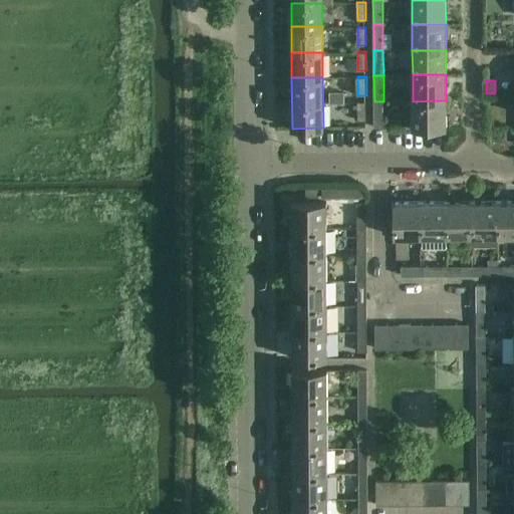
[(413,101),(413,126),(443,126),(447,126),(446,100),(413,101)]
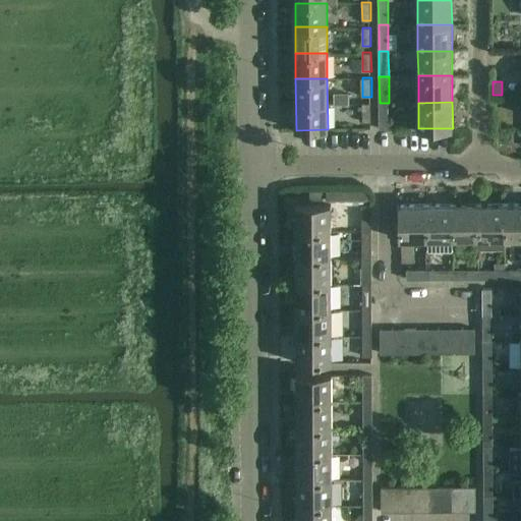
[(363,122),(371,121),(371,103),(362,103),(363,122)]
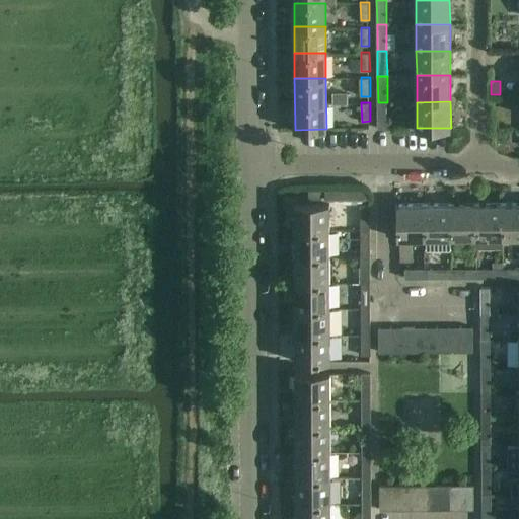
[(378,102),(378,128),(387,129),(387,102),(378,102)]
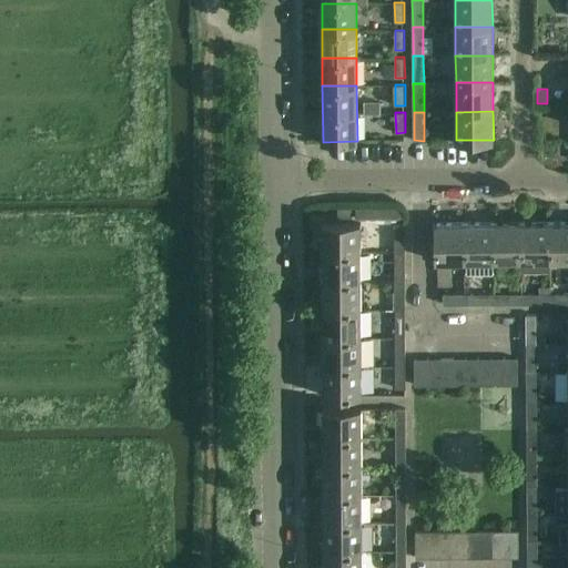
[(404,209),(355,208),(355,219),(403,219),(404,209)]
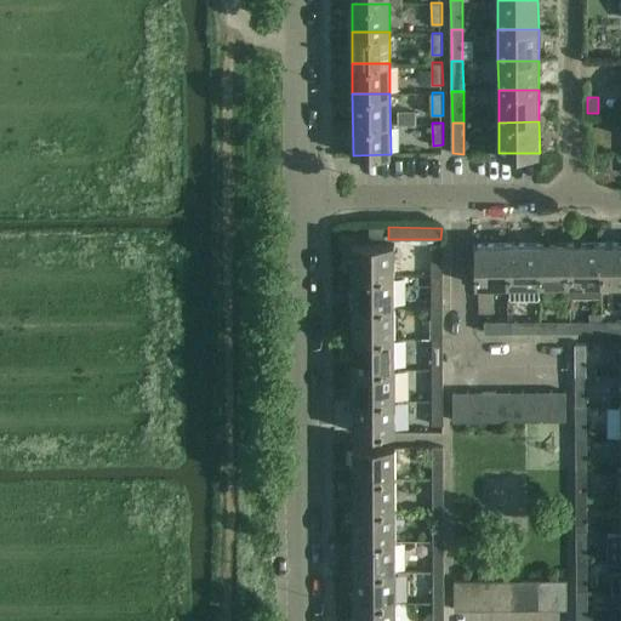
[(620,243),(603,244),(603,284),(620,284),(620,243)]
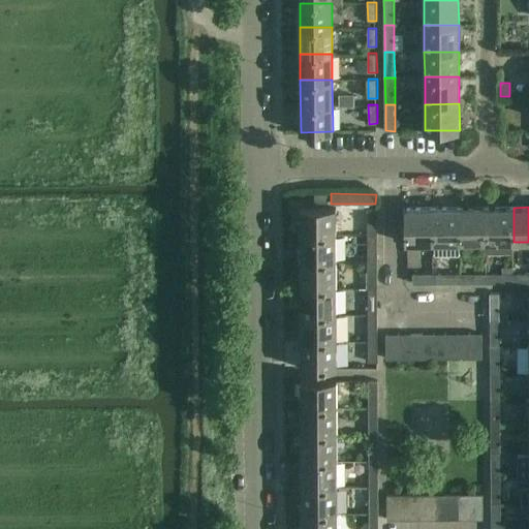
[(301,208),(301,235),(336,235),(336,208),(301,208)]
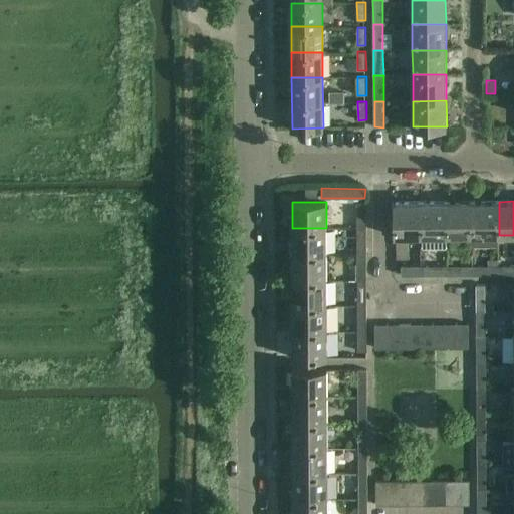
[(357,202),(357,228),(366,228),(366,202),(357,202)]
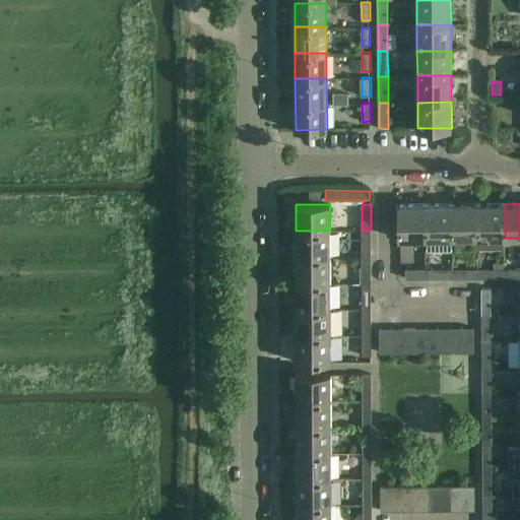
[(400,204),(400,238),(427,238),(427,204),(400,204)]
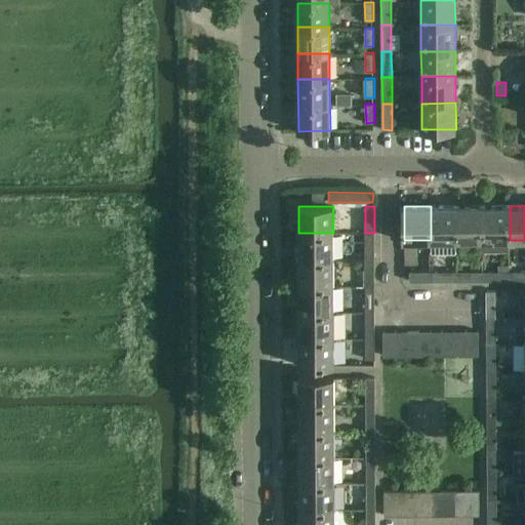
[(431,206),(431,240),(456,240),(456,206),(431,206)]
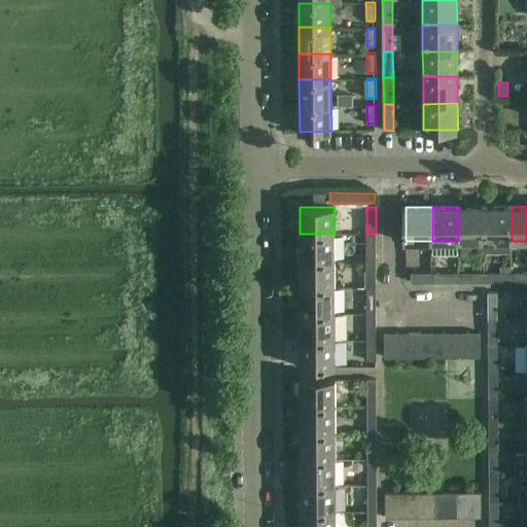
[(458,207),(458,241),(484,241),(484,207),(458,207)]
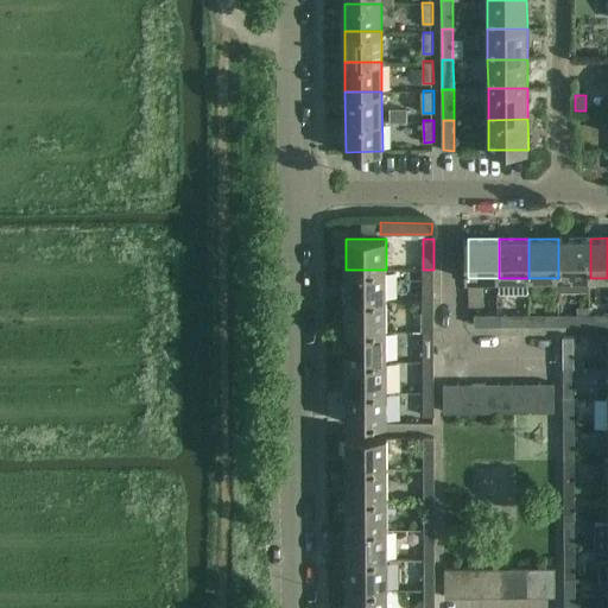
[(558,239),(558,278),(558,290),(589,290),(589,278),(590,278),(590,239),(558,239)]
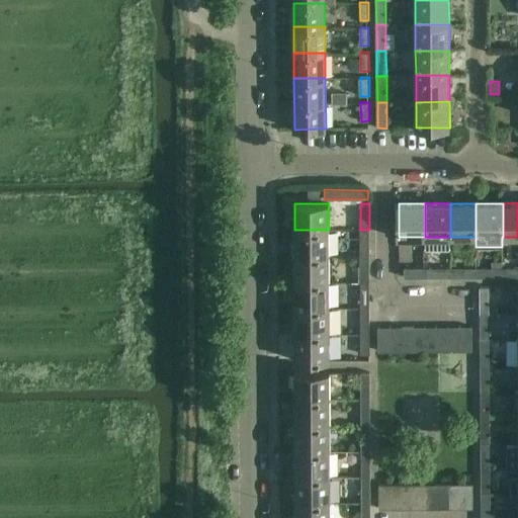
[(294,230),(294,256),(329,256),(329,230),(294,230)]
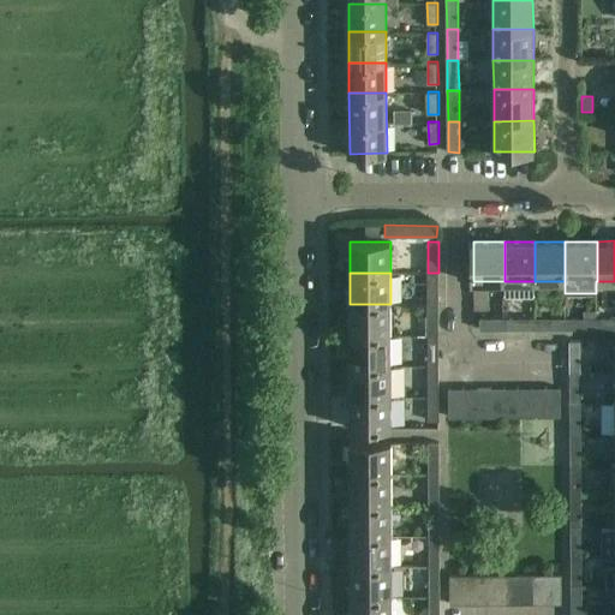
[(428,273),(428,304),(439,304),(439,273),(428,273)]
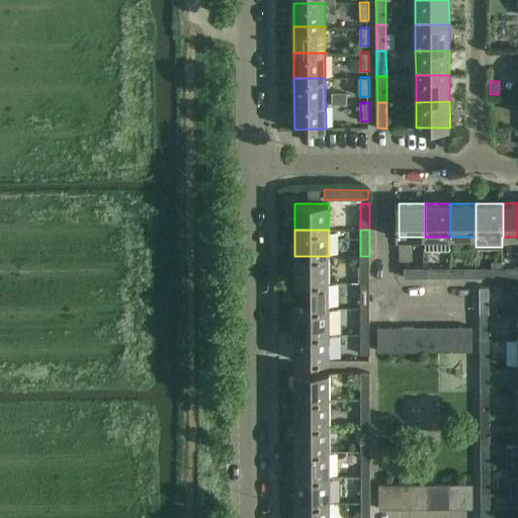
[(294,256),(294,282),(330,282),(329,256),(294,256)]
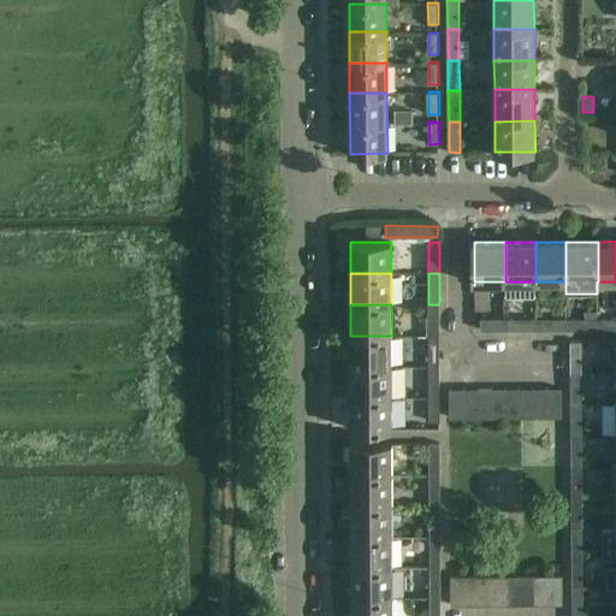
[(439,304),(428,304),(428,307),(428,315),(428,336),(440,336),(439,304)]
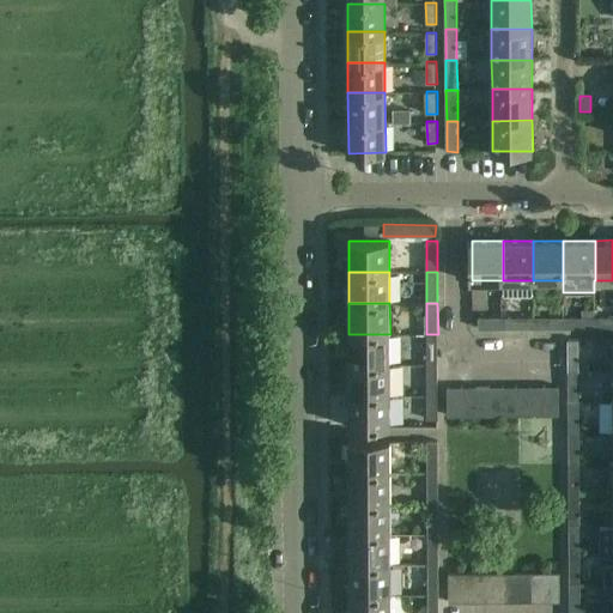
[(612,316),(595,317),(595,328),(612,328),(612,316)]
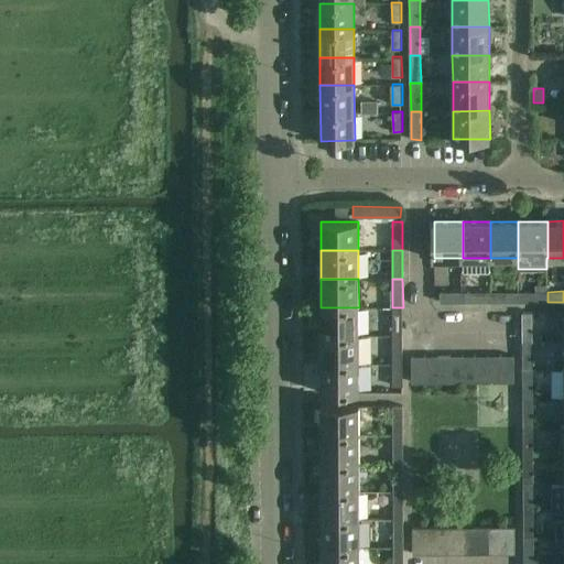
[(462,292),(441,292),(441,302),(462,302),(462,292)]
